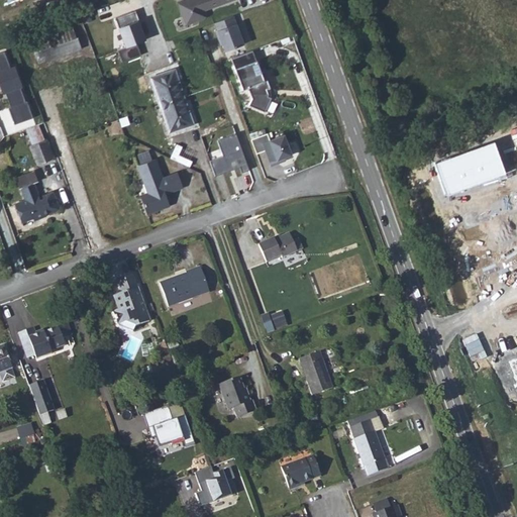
[(232,0),(184,0),(177,3),(186,25),(204,18),(206,15),(204,11),(232,0)]
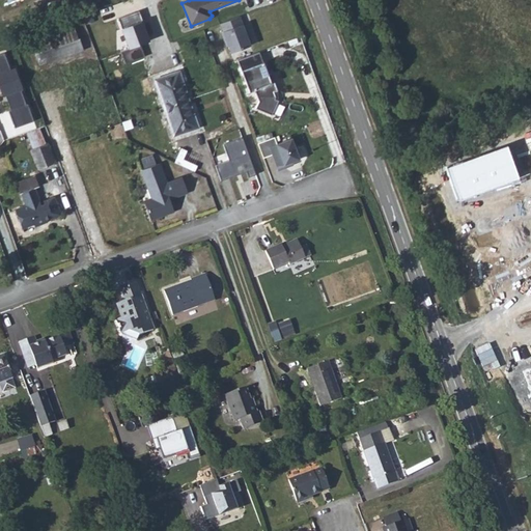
[(118,19),(130,49),(140,45),(149,42),(142,22),(143,22),(139,10),(118,19)]
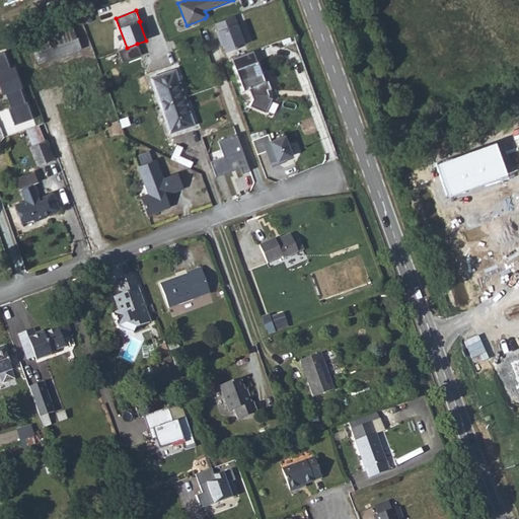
[(89,15),(82,17),(85,24),(92,21),(89,15)]
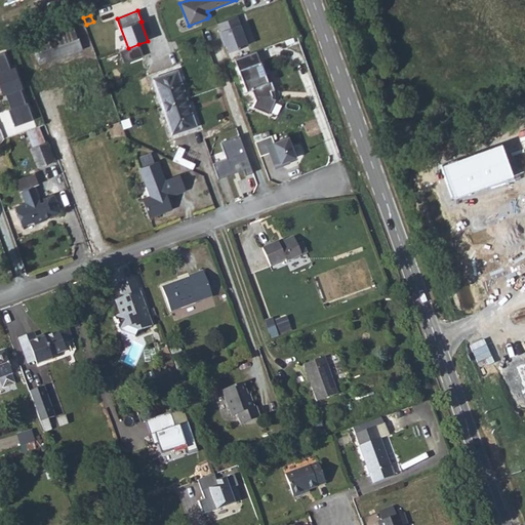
[(247,45),(237,16),(217,24),(220,31),(218,32),(221,40),(224,39),(226,45),(228,52),(247,45)]
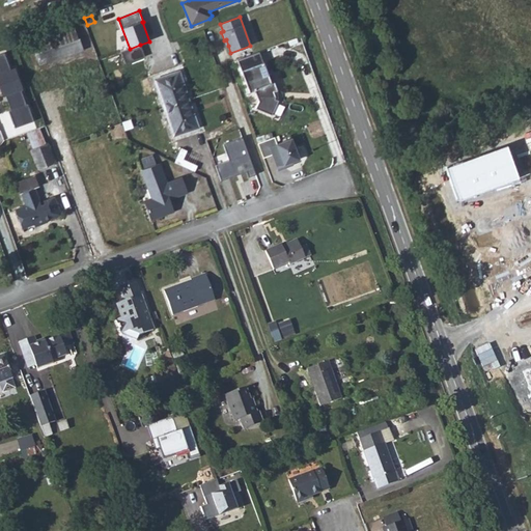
[(82,49),(75,29),(33,44),(39,63),(82,49)]
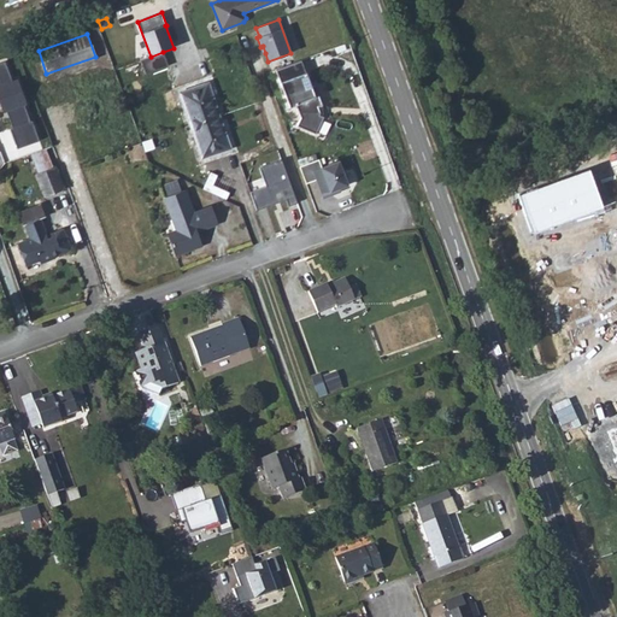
[(151,57),(140,60),(146,75),(169,66),(163,52),(151,57)]
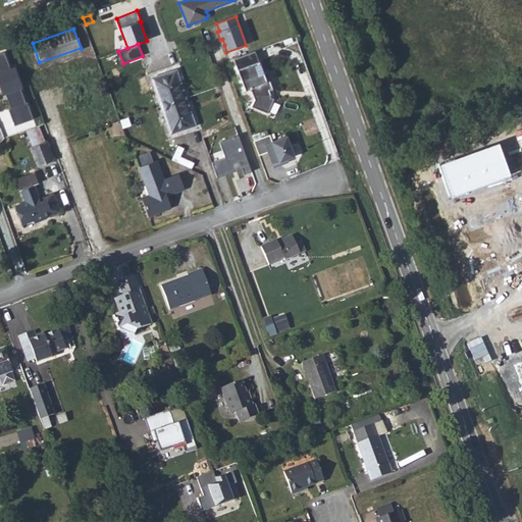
[(255,51),(233,59),(246,91),(251,89),(255,99),(251,106),(267,113),(273,99),(270,97),(271,95),(269,90),(272,89),(266,72),(263,73),(255,51)]
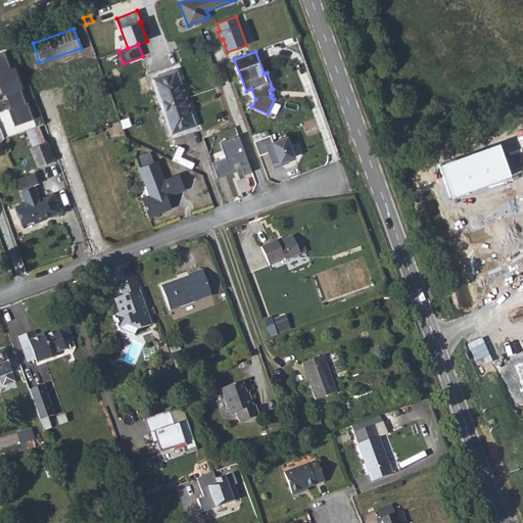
[(4,52),(0,53),(0,88),(2,95),(5,94),(10,108),(8,109),(14,127),(33,120),(27,102),(26,103),(20,88),(22,87),(15,67),(10,69),(4,52)]
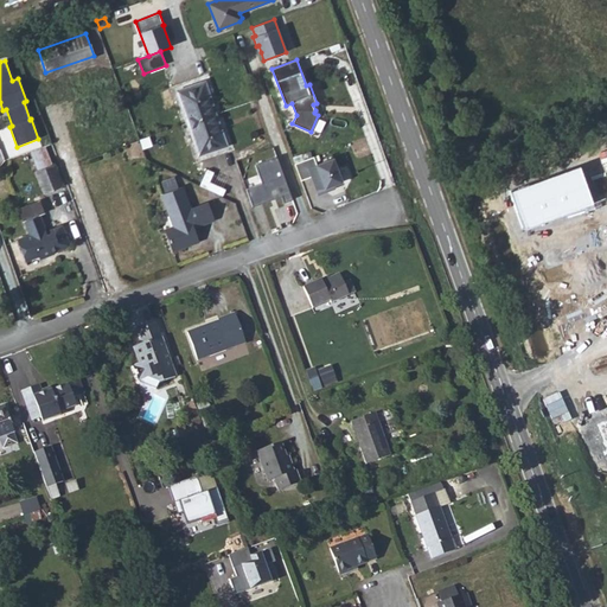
[(187,123),(216,114),(205,82),(177,91),(187,123)]
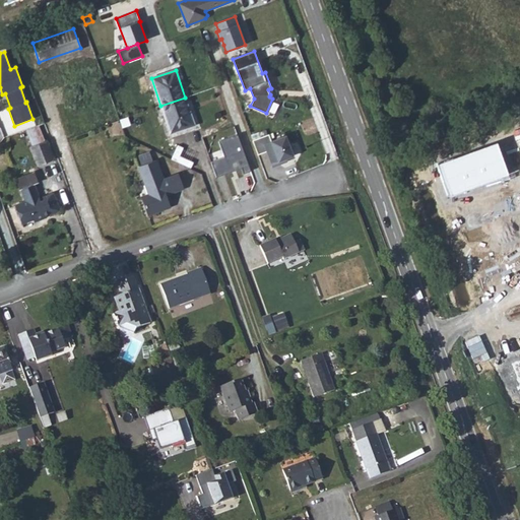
[(185,98),(160,106),(170,133),(194,125),(185,98)]
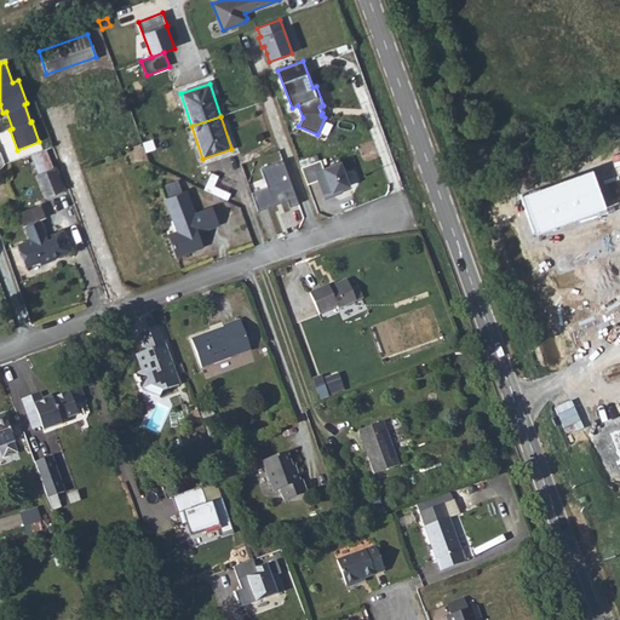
[(35,165),(39,174),(53,168),(50,159),(35,165)]
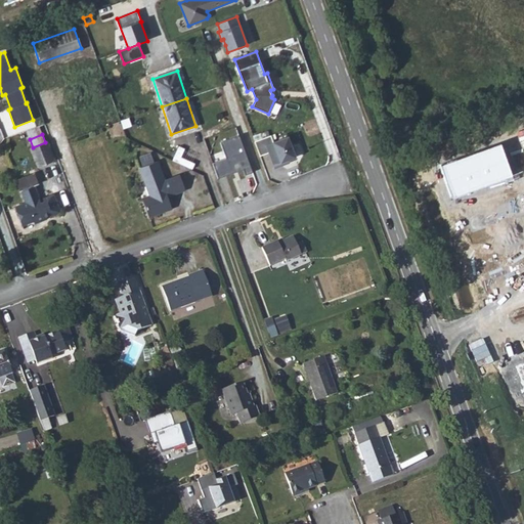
[(273,142),(270,135),(254,141),(260,156),(269,153),(274,168),(290,163),(288,160),(295,157),(288,137),(273,142)]
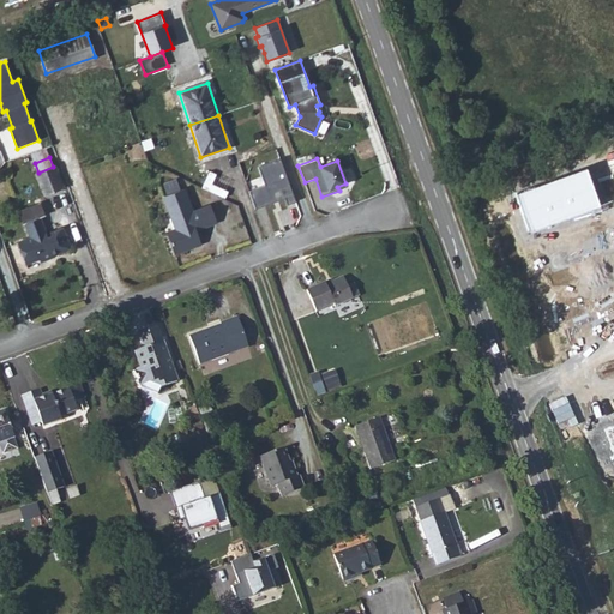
[(256,209),(284,198),(287,204),(295,200),(281,161),(258,168),(264,186),(248,192),(256,209)]
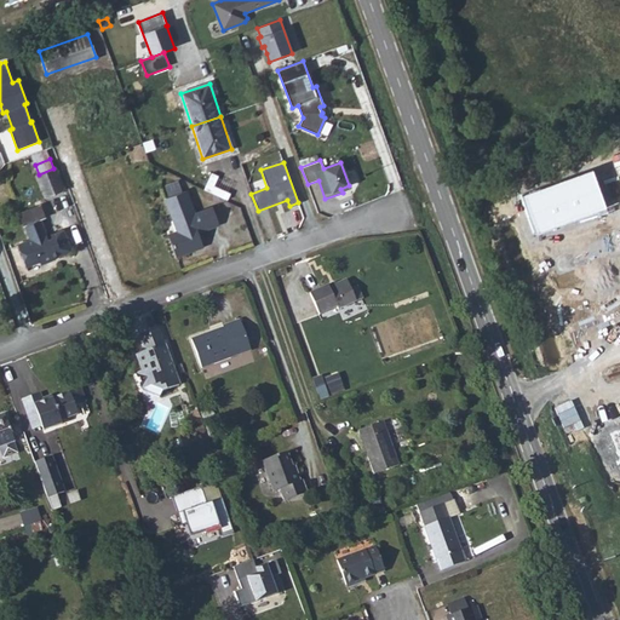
[(56,167),(53,168),(39,174),(36,174),(45,197),(64,190),(56,167)]
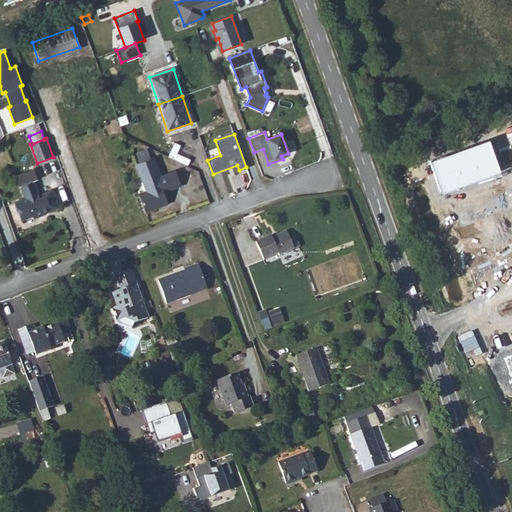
[(501,174),(489,139),(432,165),(442,195),(501,174)]
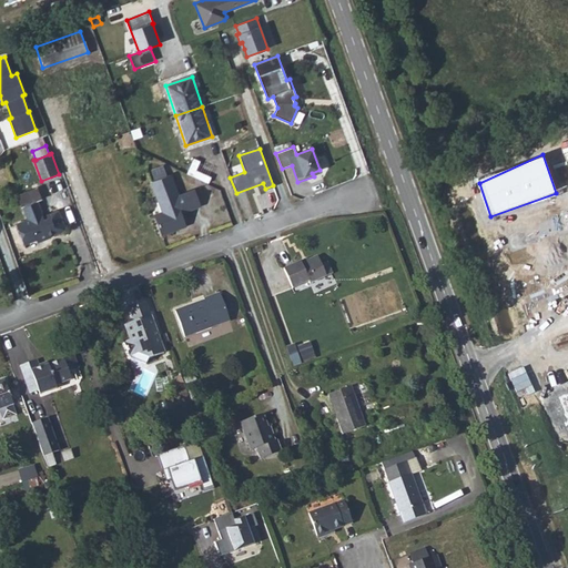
[(151,170),(155,180),(166,175),(163,165),(151,170)]
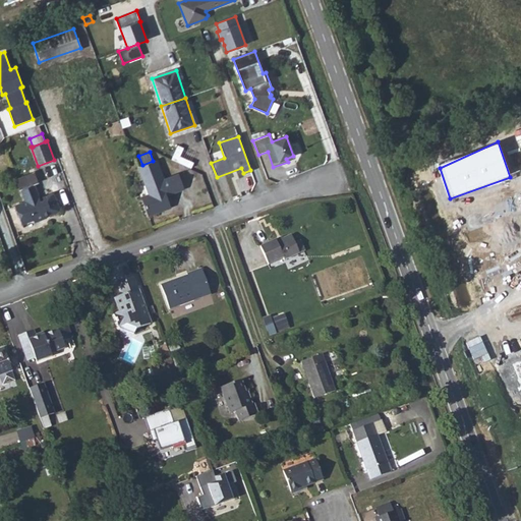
[(148,216),(162,211),(162,209),(170,206),(167,195),(184,189),(179,175),(164,180),(157,160),(153,161),(142,165),(138,167),(146,187),(150,185),(153,193),(141,197),(148,216)]
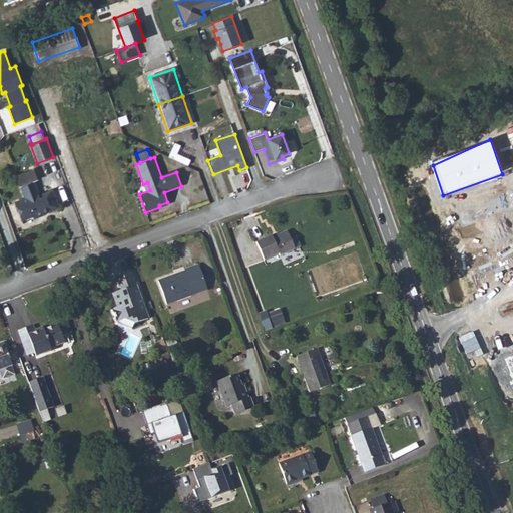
[(36,179),(33,170),(17,177),(20,185),(36,179)]
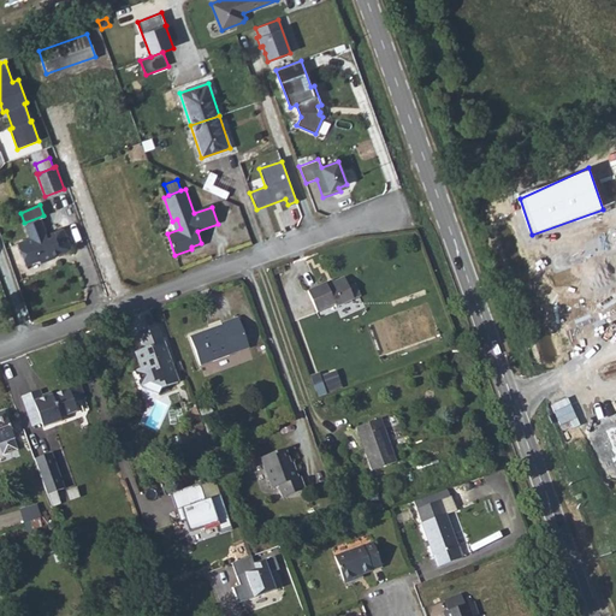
[(53,241),(58,253),(58,254),(71,249),(63,229),(49,234),(51,237),(47,238),(40,219),(25,224),(30,238),(18,243),(27,265),(40,260),(41,262),(55,258),(54,254),(49,242),(53,241)]
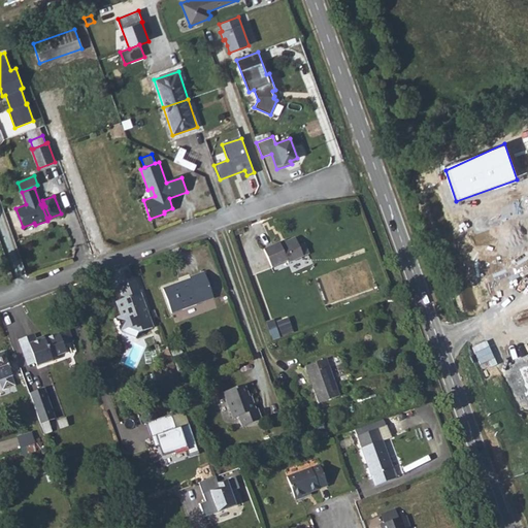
[(279,243),(264,250),(271,268),(287,261),(288,264),(308,254),(304,243),(298,246),(295,238),(279,244),(279,243)]
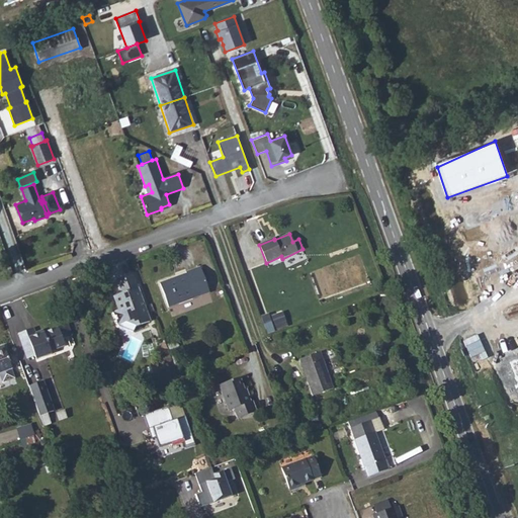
[(186,272),(186,274),(187,275),(177,279),(176,277),(160,283),(169,308),(209,293),(200,267),(186,272)]
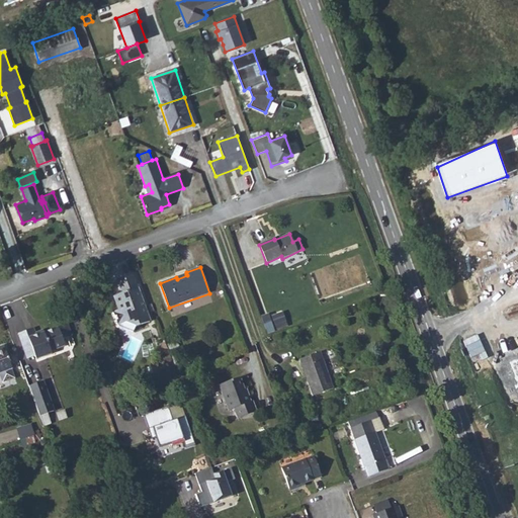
[(115,280),(119,291),(120,293),(115,295),(113,296),(118,311),(113,312),(116,324),(117,323),(117,325),(133,332),(136,327),(150,322),(133,274),(115,280)]
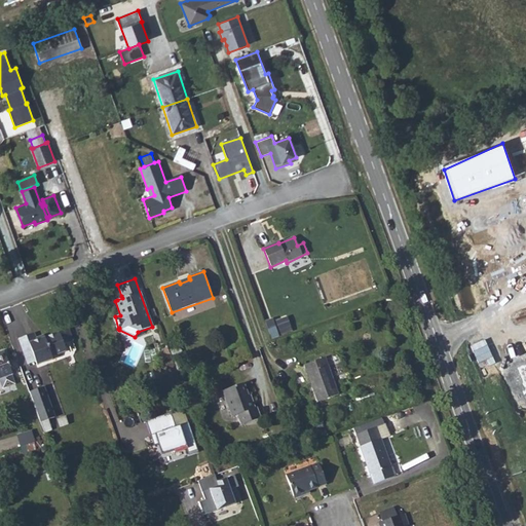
[(273,323),(276,331),(290,326),(287,317),(273,323)]
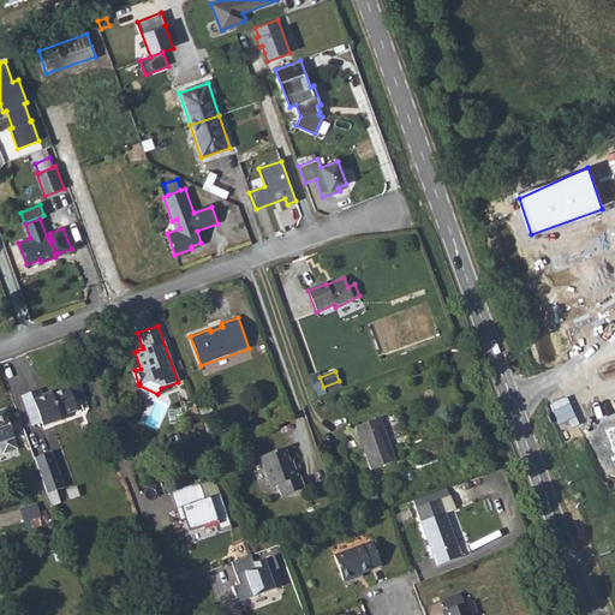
[(339,381),(323,387),(324,393),(341,387),(339,381)]
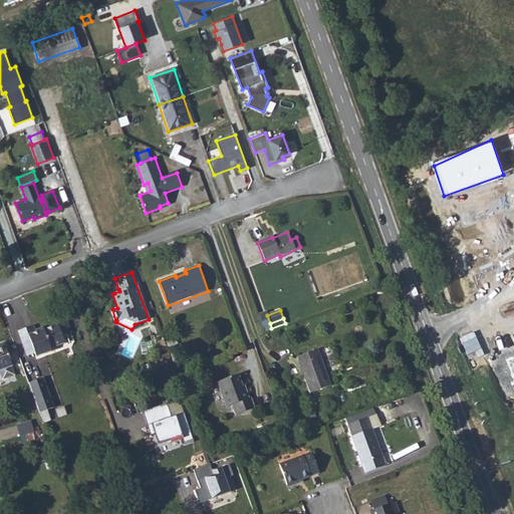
[(50,348),(60,344),(63,340),(62,337),(71,333),(67,321),(35,333),(33,326),(18,331),(27,356),(34,353),(35,357),(51,351),(50,348)]
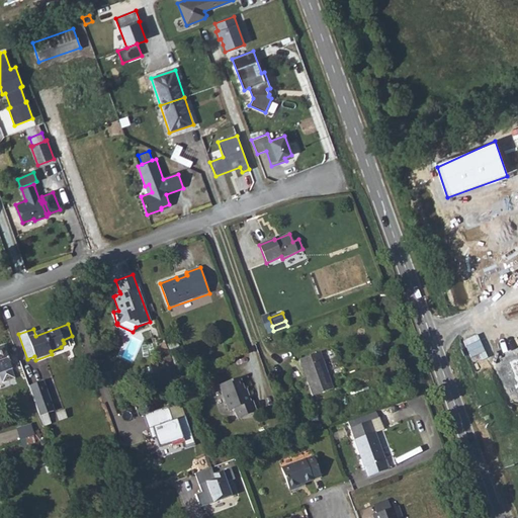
[(182,362),(175,342),(169,344),(176,364),(182,362)]
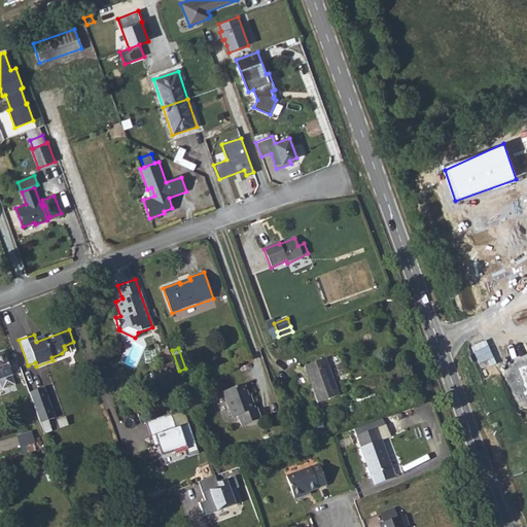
[(12,375),(5,354),(0,355),(0,382),(2,390),(14,385),(11,376),(12,375)]
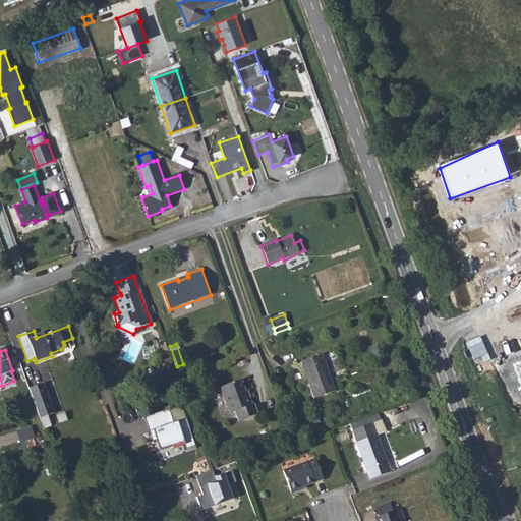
[(19,363),(16,353),(11,355),(14,365),(19,363)]
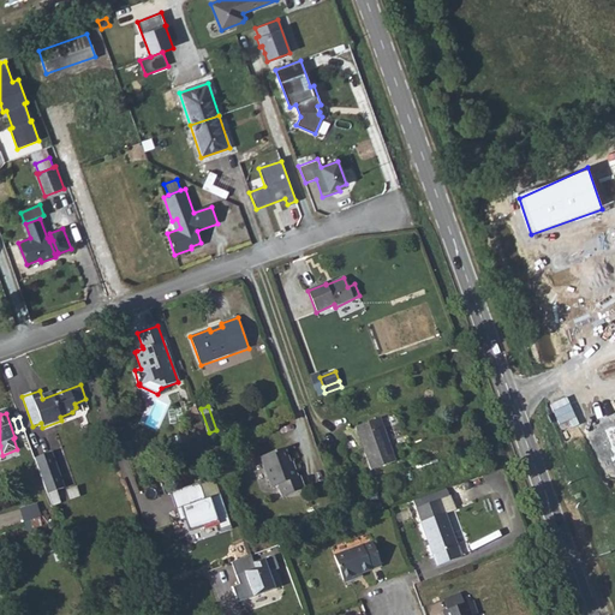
[(395,461),(380,418),(356,428),(370,470),(395,461)]
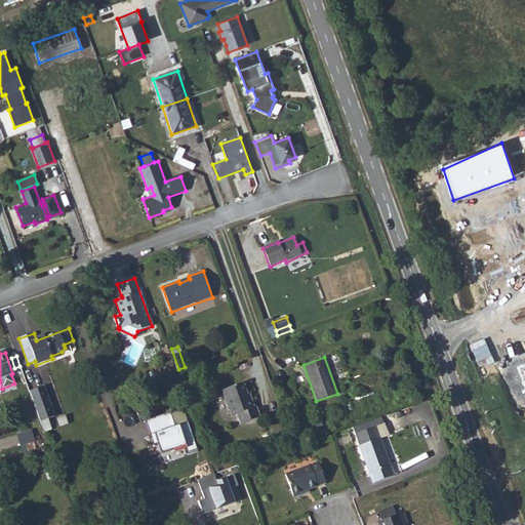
[(524,360),(516,364),(524,388),(524,360)]
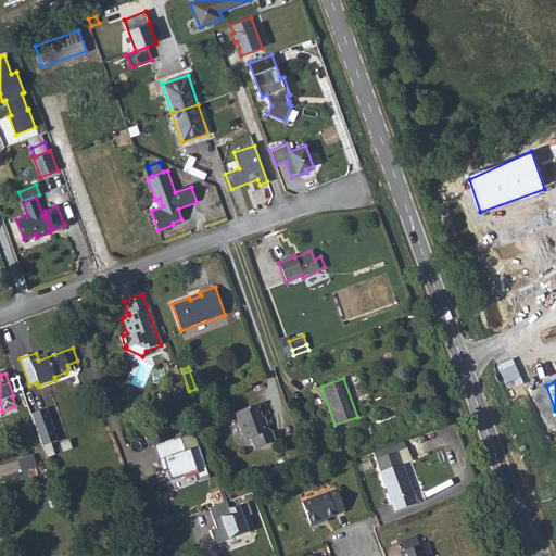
[(236,414),(245,441),(252,439),(255,450),(275,442),(270,431),(268,432),(265,424),(264,425),(257,406),(236,414)]
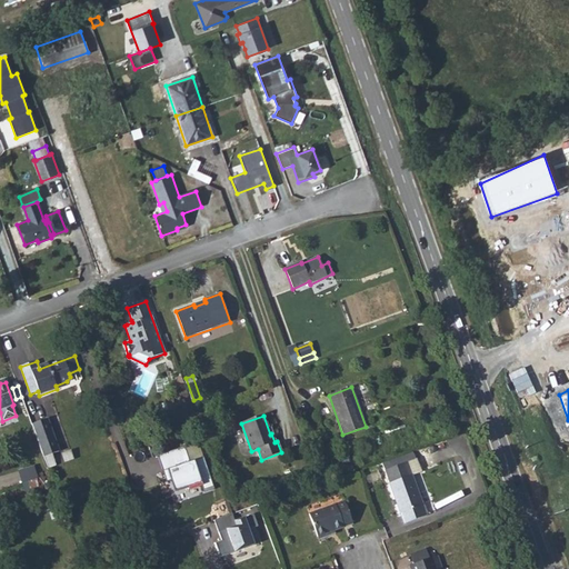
[(48,419),(31,425),(43,457),(59,451),(48,419)]
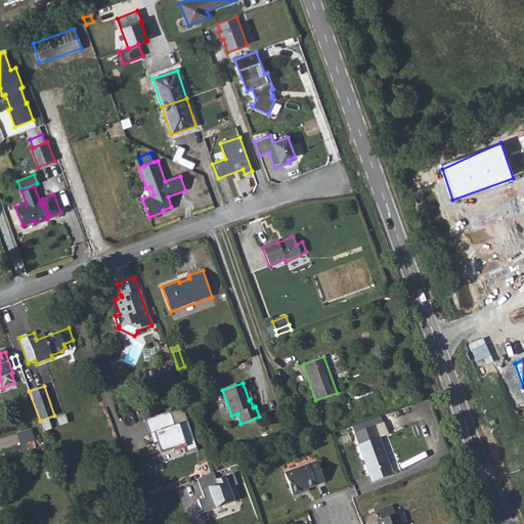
[(174,426),(170,411),(145,421),(150,434),(151,434),(155,442),(154,443),(154,444),(159,442),(163,452),(185,445),(187,451),(195,448),(197,451),(198,450),(187,422),(174,426)]
